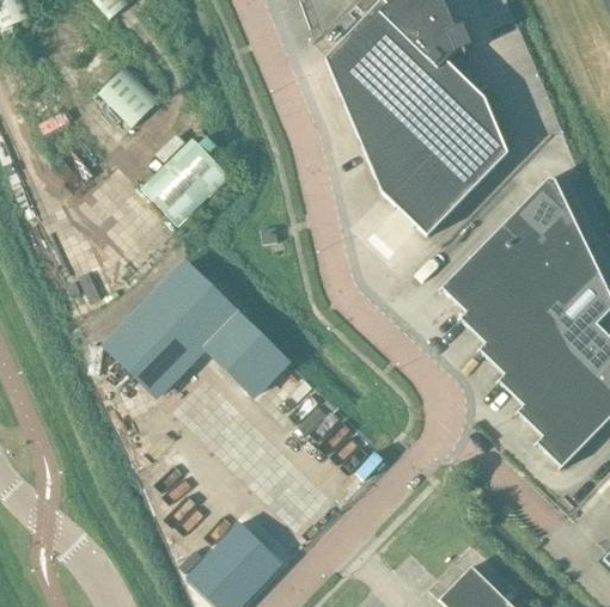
[(98,0),(111,16),(129,0),(98,0)]
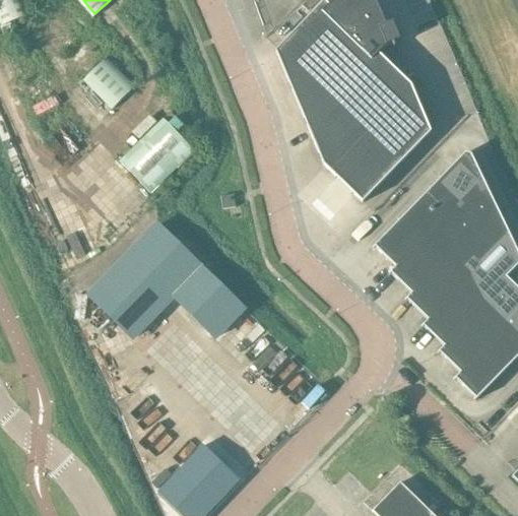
[(364,200),(365,199),(433,129),(412,82),(380,51),(388,43),(401,38),(394,20),(388,23),(378,0),(332,0),(330,3),(328,0),(324,0),(277,49),(325,162),(364,200)]
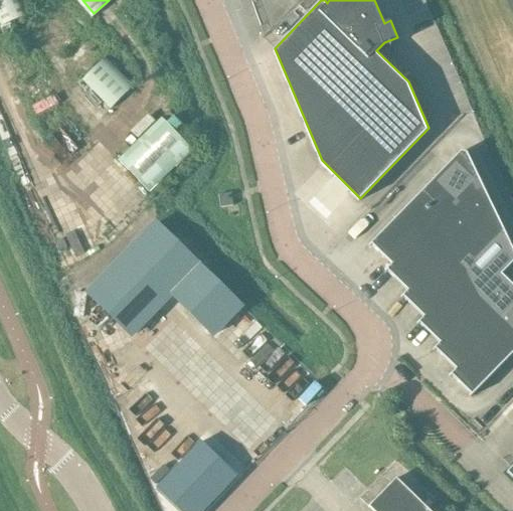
[(133,82),(108,54),(84,75),(110,103),(133,82)]
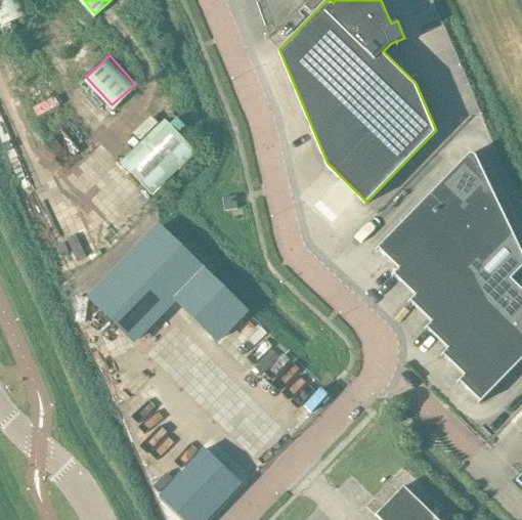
[(165,116),(121,159),(155,192),(198,150),(183,135),(190,127),(173,110),(166,117),(165,116)]
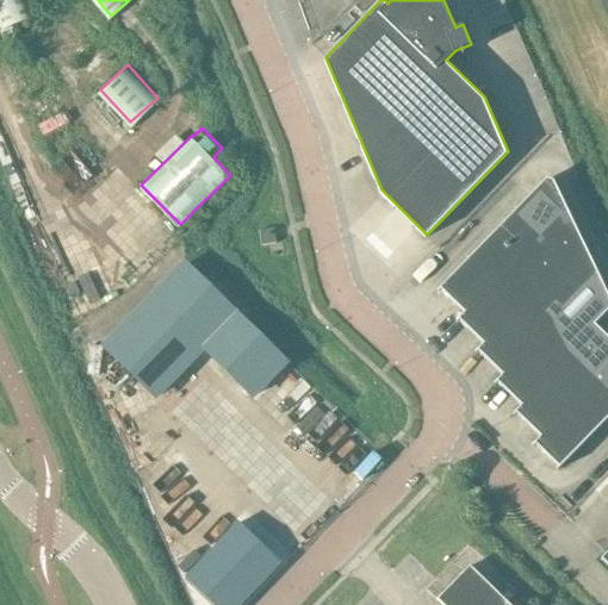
[(442,287),(466,310),(459,317),(460,318),(461,317),(485,341),(478,348),(479,349),(481,348),(503,372),(497,379),(498,380),(498,379),(522,403),(516,410),(517,411),(517,410),(541,434),(535,441),(537,442),(537,441),(560,465),(562,467),(607,417),(607,331),(597,322),(607,310),(607,287),(554,178),(547,176),(440,286),(441,287),(442,287)]
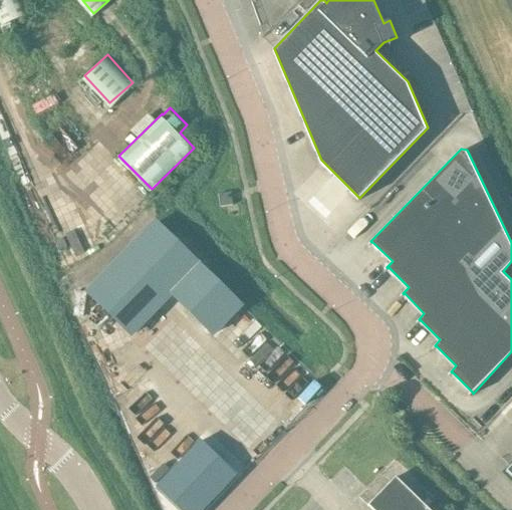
[(222,204),(227,204),(234,203),(233,190),(220,192),(222,204)]
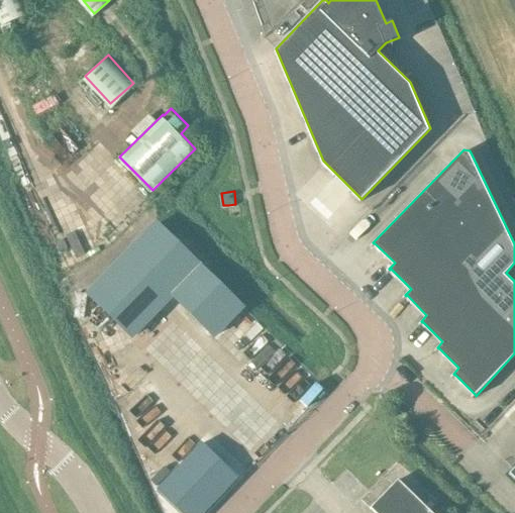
[(214,332),(242,303),(159,221),(90,292),(133,334),(174,293),(214,332)]
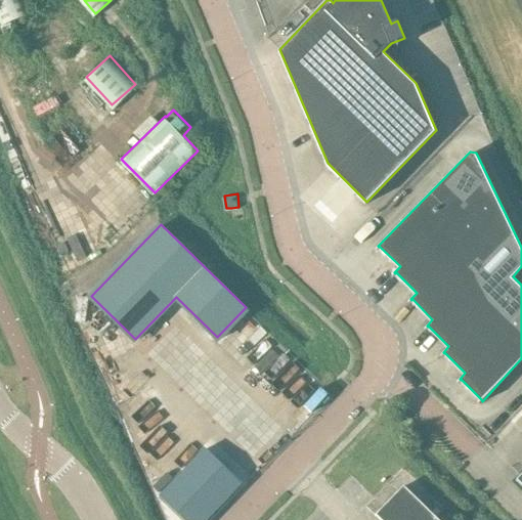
[(206,519),(244,481),(206,446),(160,493),(187,519),(206,519)]
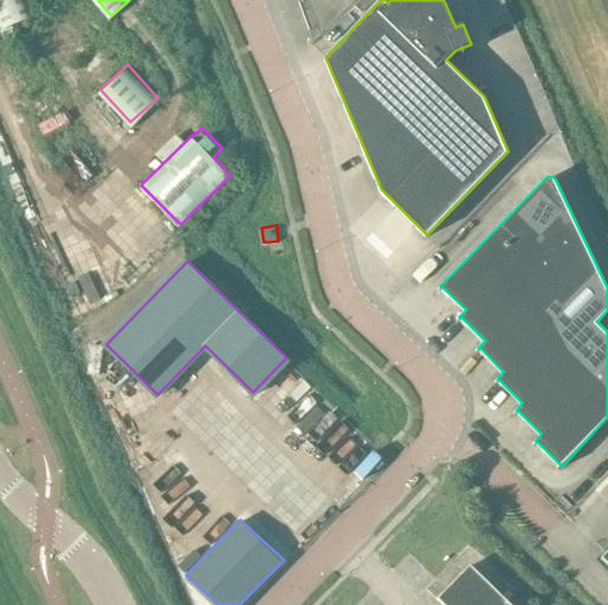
[(438,596),(447,604),(501,604),(508,598),(471,562),(438,596)]
